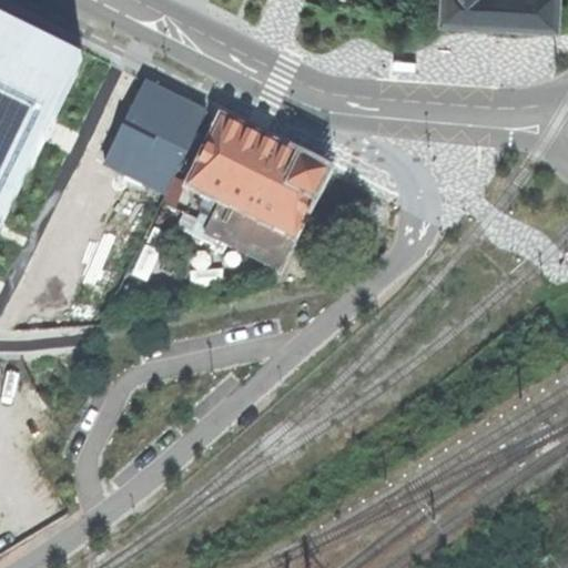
[(482,22),(560,28),(561,0),(446,0),(446,20),(482,22)]
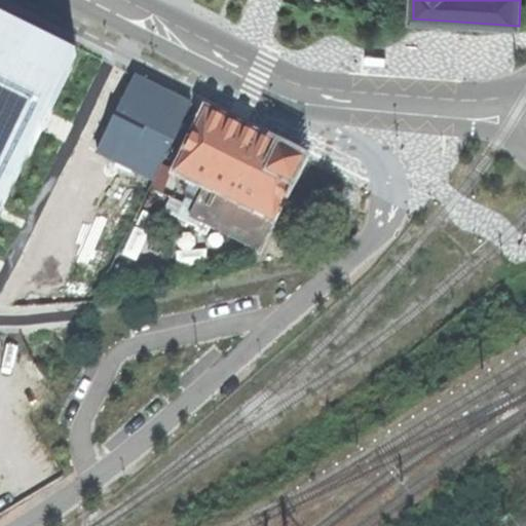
[(0,269),(8,273),(104,60),(0,7),(0,269)]
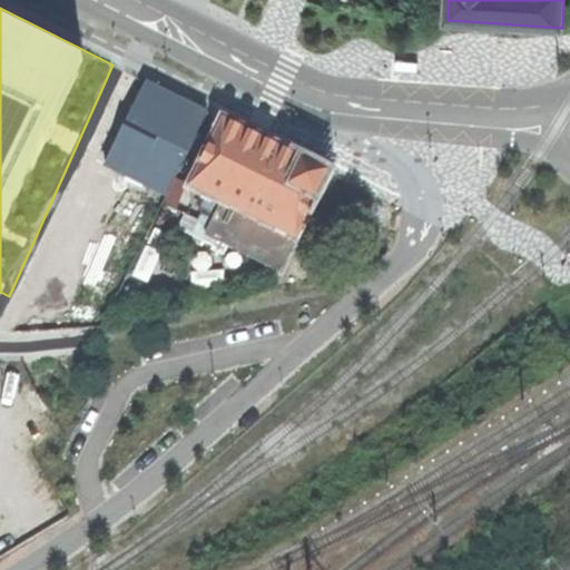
[(389,66),(387,70),(412,72),(412,62),(394,61),(389,61),(389,66)]
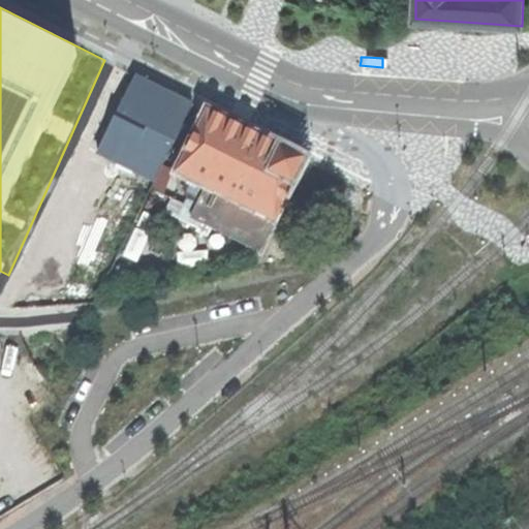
[(158,179),(195,104),(135,75),(99,149),(158,179)]
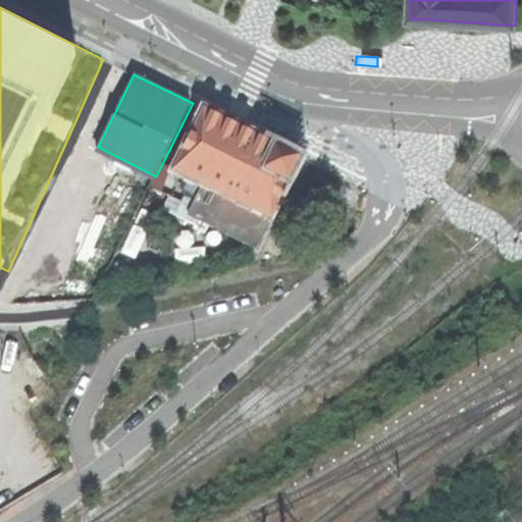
[(193,216),(258,248),(302,158),(245,129),(205,110),(174,170),(204,184),(197,200),(186,195),(176,215),(190,221),(193,216)]
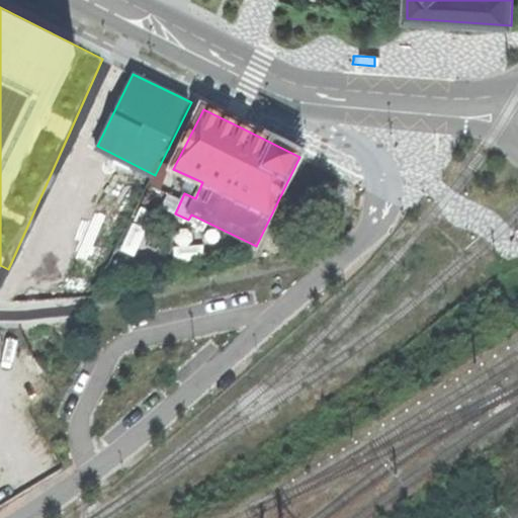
[(67,292),(93,288),(91,276),(65,279),(67,292)]
